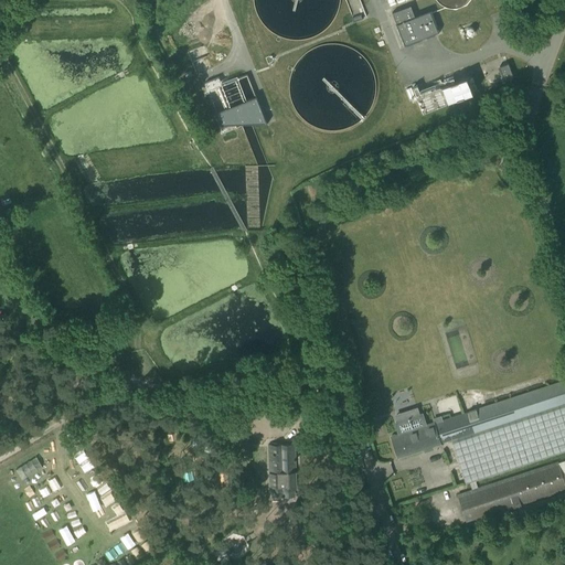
[(345,0),(354,22),(366,17),(360,0),(345,0)]
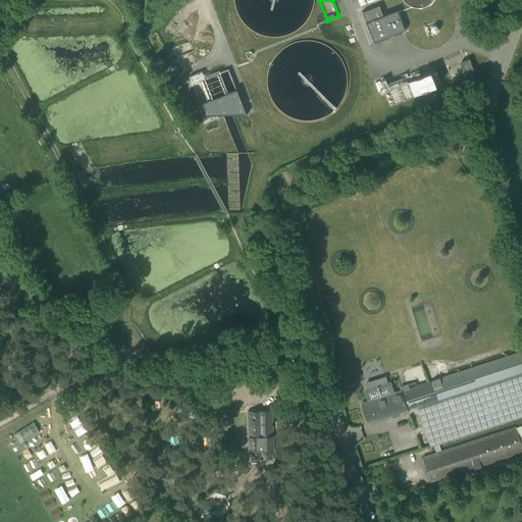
[(362,12),(374,42),(405,30),(397,10),(383,15),(379,5),(362,12)]
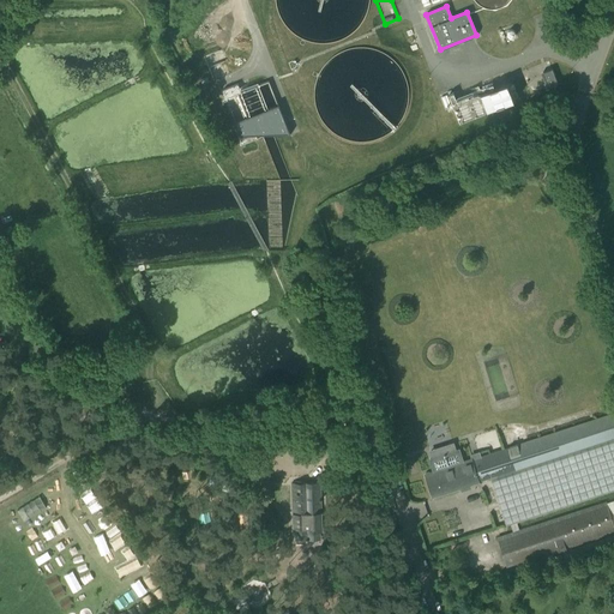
[(204,55),(212,80),(235,72),(232,60),(226,62),(222,49),(204,55)]
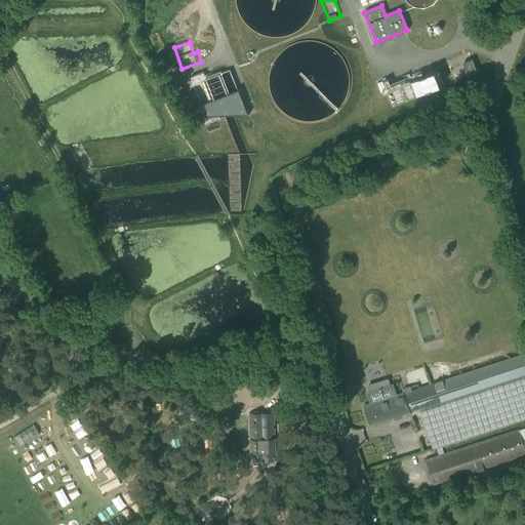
[(462,63),(468,75),(477,72),(472,58),(462,63)]
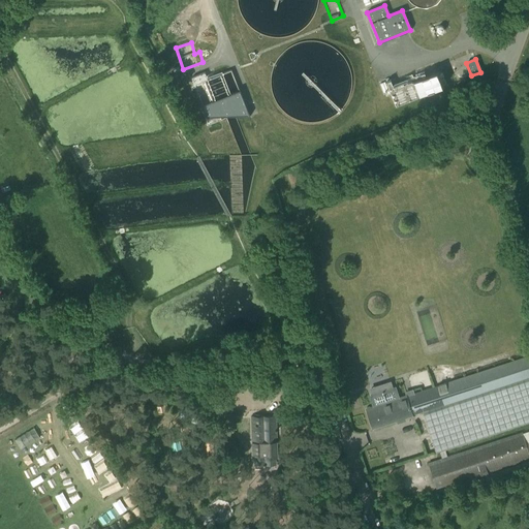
[(194,85),(207,116),(230,106),(235,116),(250,115),(231,70),(214,78),(211,70),(191,78),(194,85)]
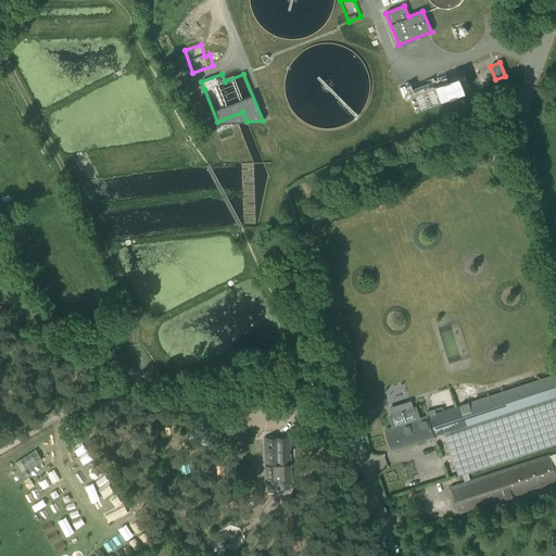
[(413,101),(416,111),(439,102),(440,99),(441,98),(441,100),(466,90),(465,87),(468,86),(465,77),(460,78),(458,75),(429,87),(427,83),(413,88),(411,84),(399,88),(404,104),(413,101)]
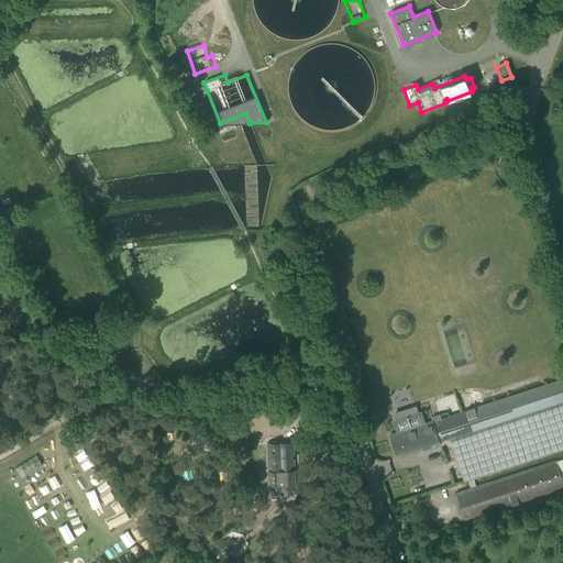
[(450,438),(562,400),(562,378),(424,424),(420,412),(409,417),(409,416),(406,417),(394,421),(398,432),(394,434),(393,433),(389,433),(390,435),(389,435),(396,455),(450,438)]
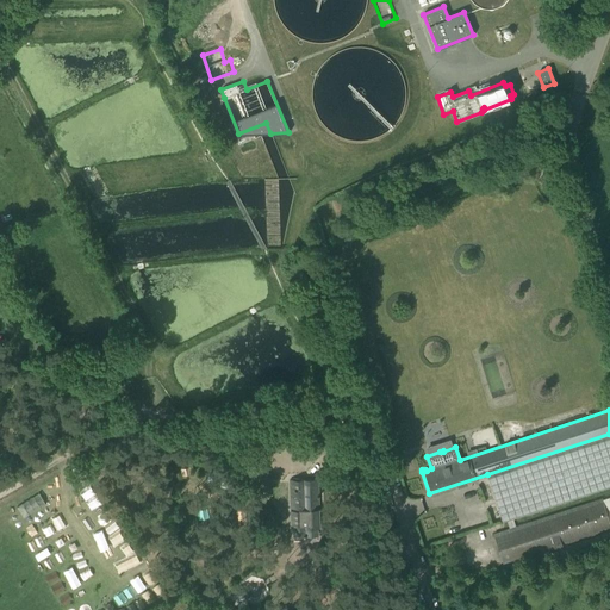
[(609,434),(487,474),(503,521),(609,485),(609,434)]
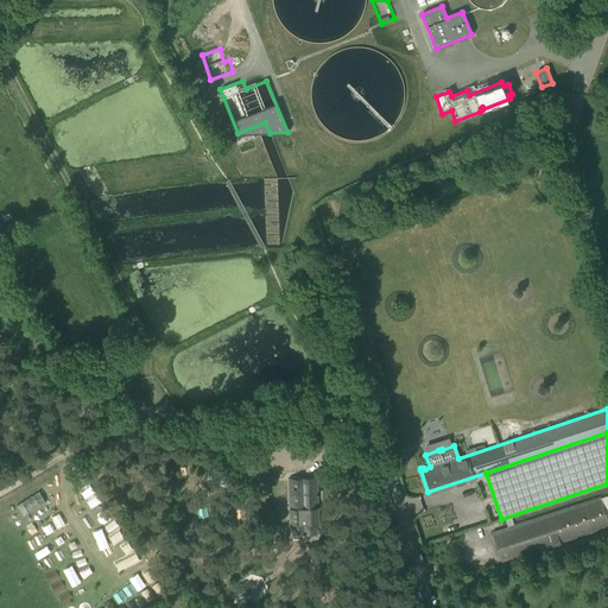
[(318,527),(317,477),(289,479),(290,508),(290,529),(318,527)]
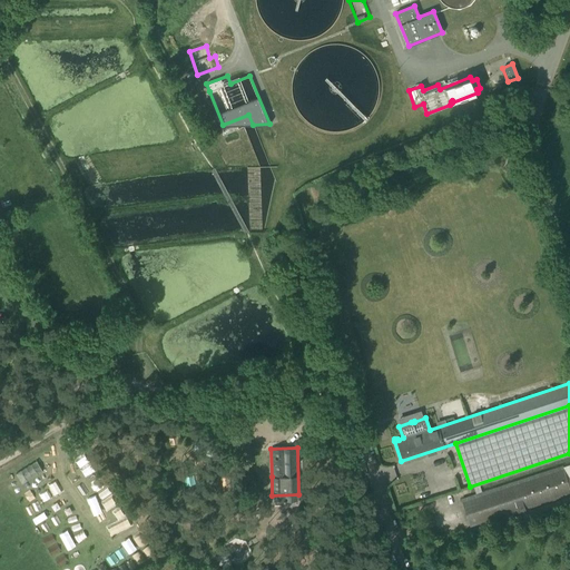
[(569,489),(569,487),(569,464),(562,468),(562,467),(462,500),(470,527),(569,493),(569,489)]
